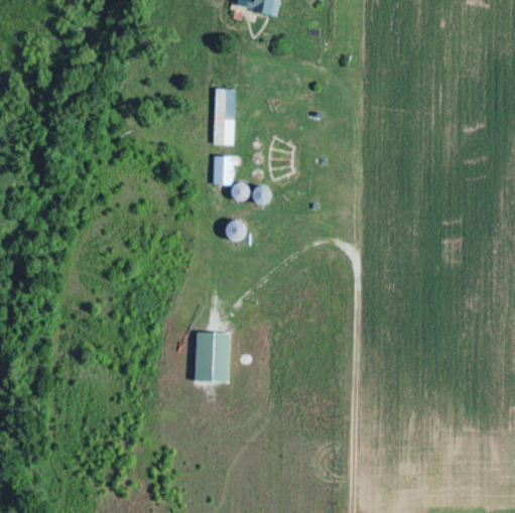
[(279,0),(252,0),(251,14),(278,17),(279,0)]
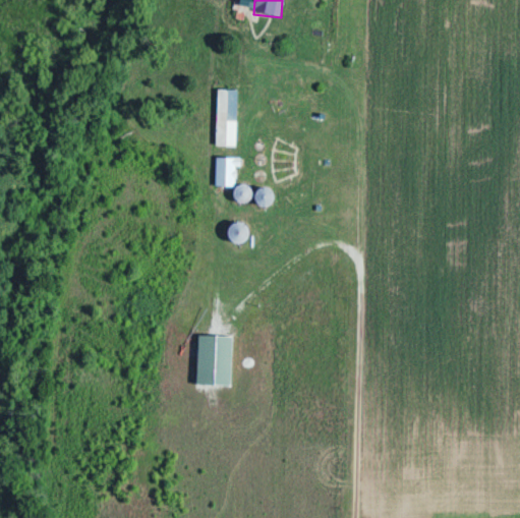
[(239,90),(216,90),(216,147),(239,147),(239,90)]
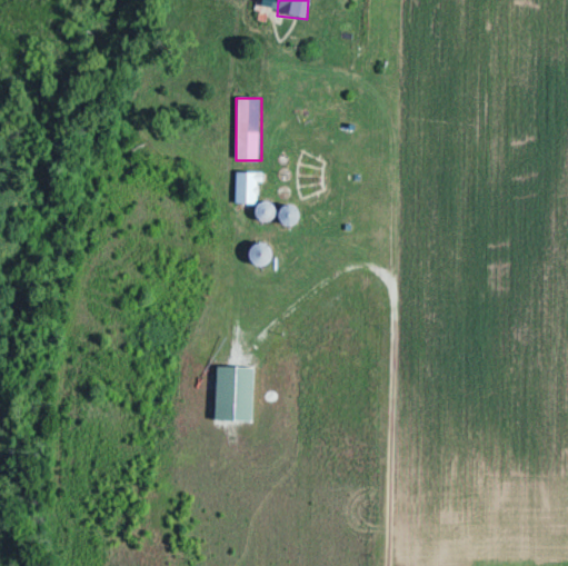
[(236,204),(253,205),(252,220),(292,222),(292,207),(271,206),(271,202),(258,201),(259,182),(267,184),(267,174),(237,171),(236,204)]
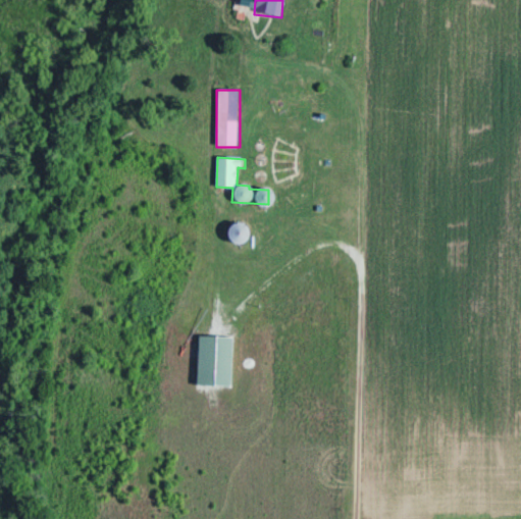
[(242,245),(248,227),(232,222),(226,240),(242,245)]
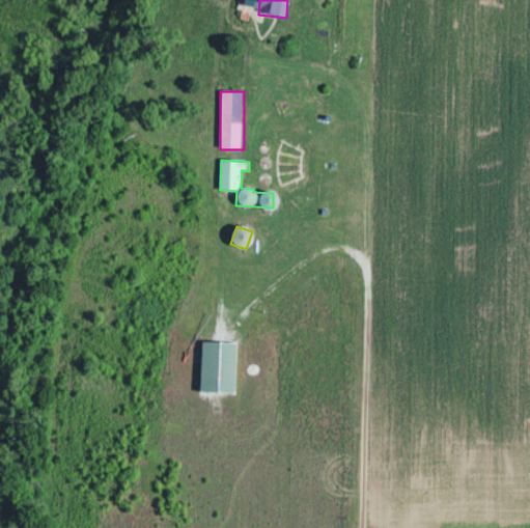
[(199,342),(198,392),(236,393),(238,342),(199,342)]
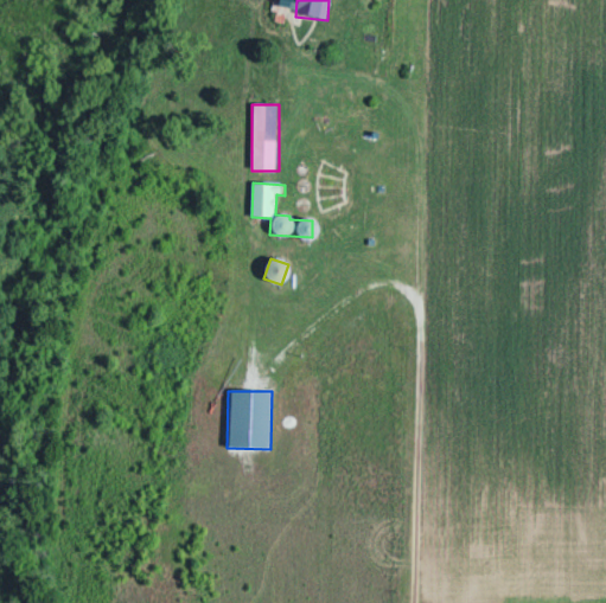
All buildings are outlined.
